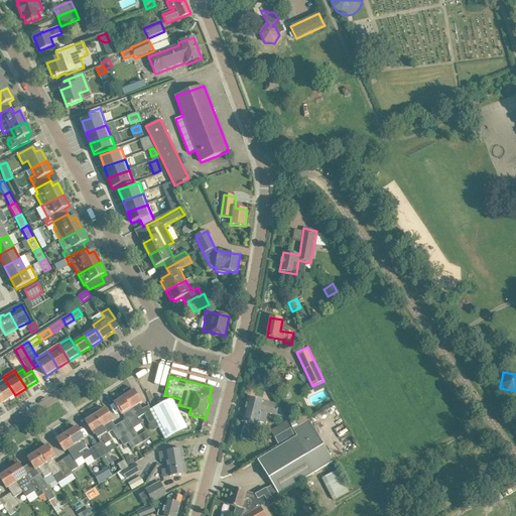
[(5,380),(0,383),(0,397),(3,403),(15,395),(5,380)]
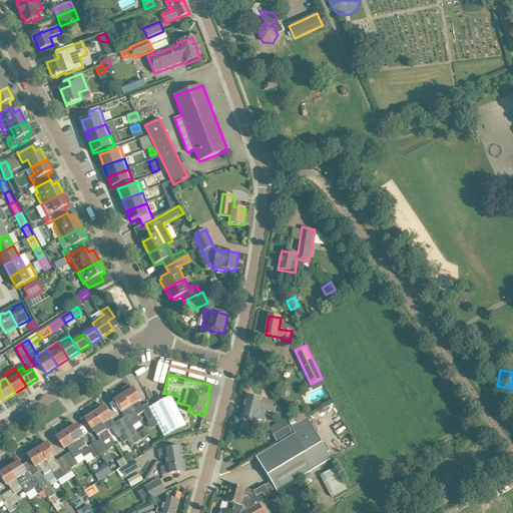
[(133,388),(123,395),(124,396),(136,416),(142,412),(147,421),(154,418),(149,408),(148,404),(141,407),(138,402),(141,400),(133,388)]
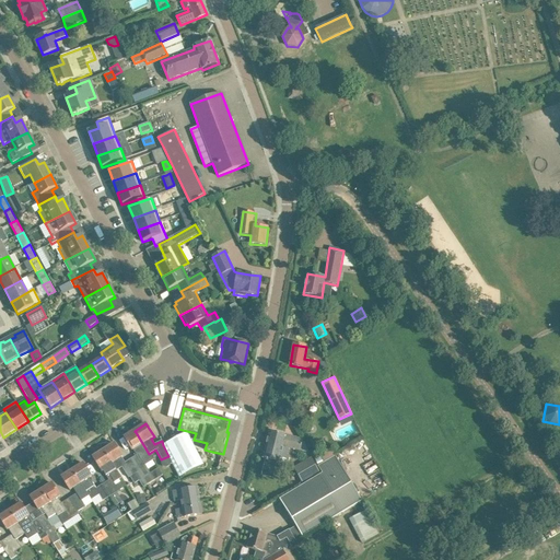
[(135,431),(124,438),(125,440),(129,446),(132,451),(136,455),(130,458),(147,485),(148,485),(154,480),(150,474),(144,465),(153,459),(149,454),(136,432),(135,431)]
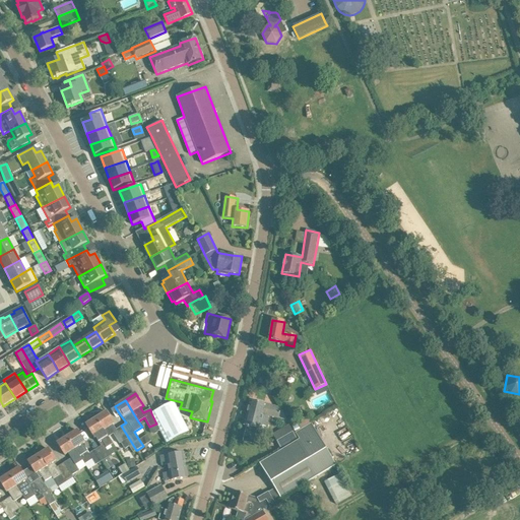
[(282,409),(260,403),(251,401),(244,426),(266,431),(270,416),(287,420),(283,411),(281,410),(282,409)]
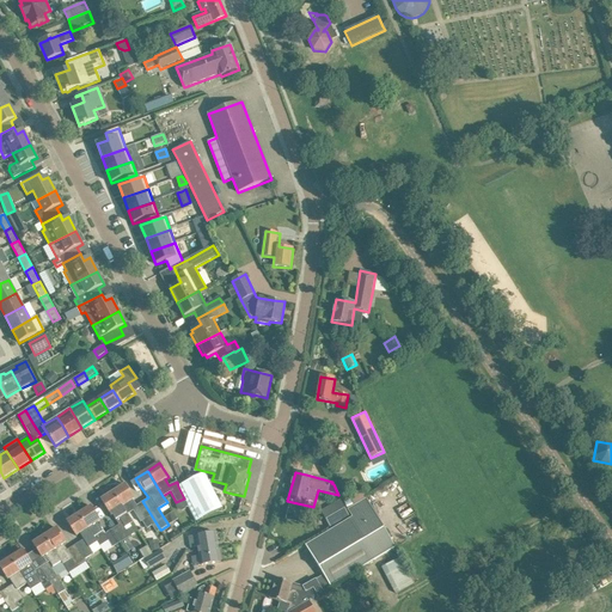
[(182,485),(178,487),(184,499),(195,521),(200,519),(221,508),(209,484),(204,473),(182,485)]
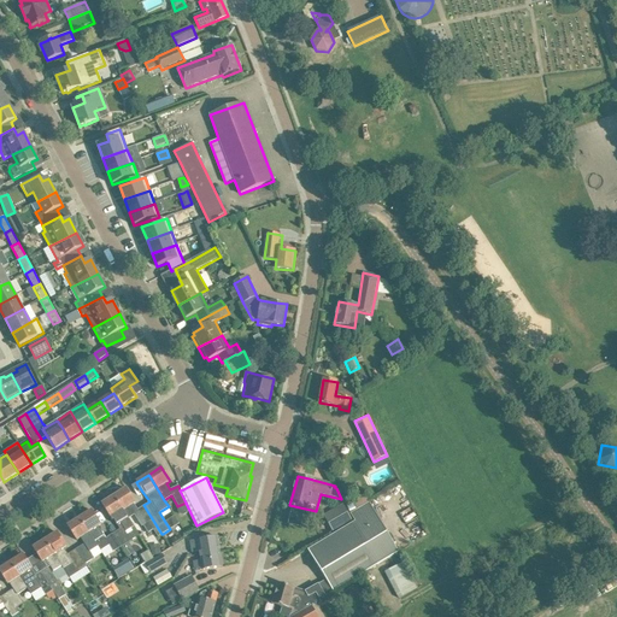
[(127,488),(113,497),(116,499),(128,518),(134,515),(141,526),(142,526),(147,533),(152,530),(157,536),(162,534),(144,505),(137,510),(134,504),(135,504),(133,499),(127,488)]
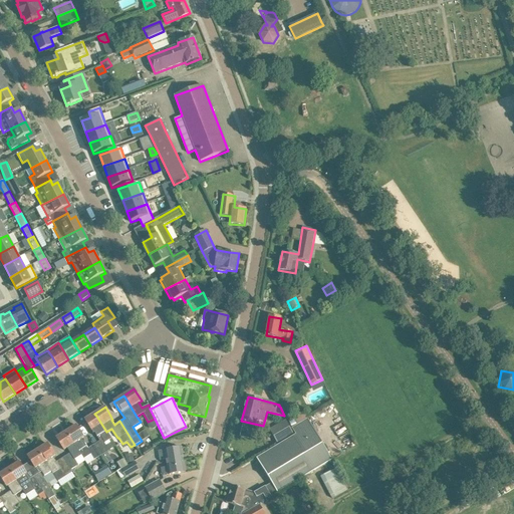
[(94,414),(84,420),(93,434),(94,433),(99,440),(94,444),(101,455),(106,463),(111,460),(106,452),(115,446),(106,432),(96,416),(94,414)]
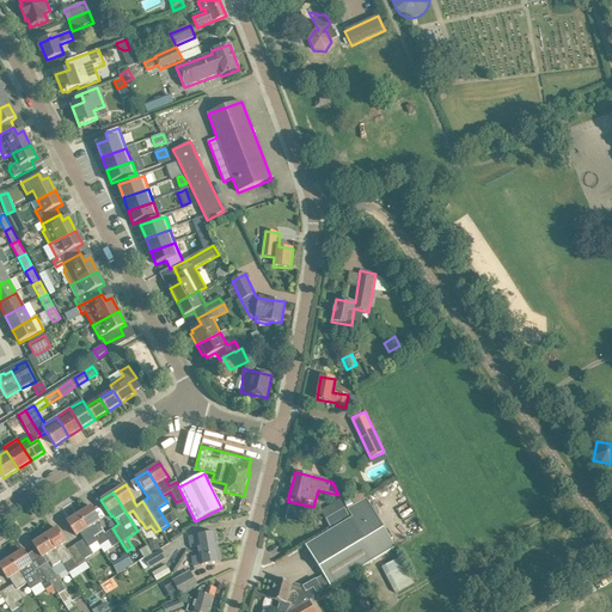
[(319,568),(331,587),(372,562),(396,548),(366,499),(348,509),(353,518),(306,546),(319,568)]
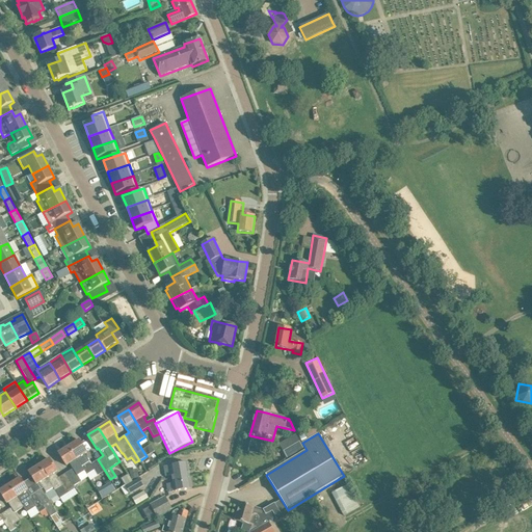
[(287,458),(303,450),(296,435),(280,445),(287,458)]
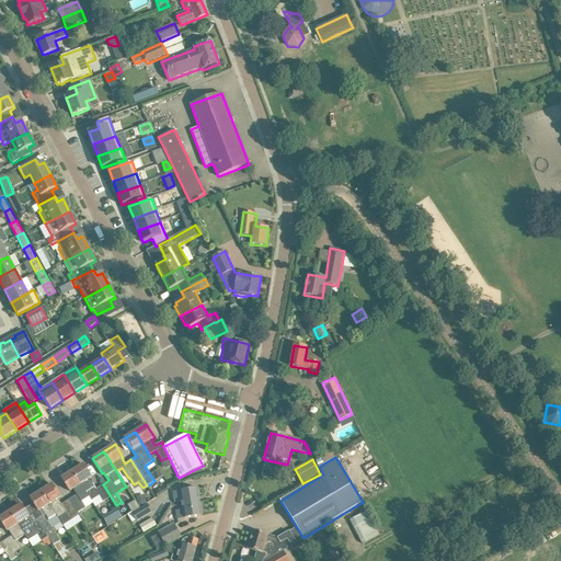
[(83,465),(72,471),(73,473),(89,496),(91,500),(99,495),(103,501),(111,496),(103,484),(95,489),(89,479),(92,478),(89,473),(83,465)]
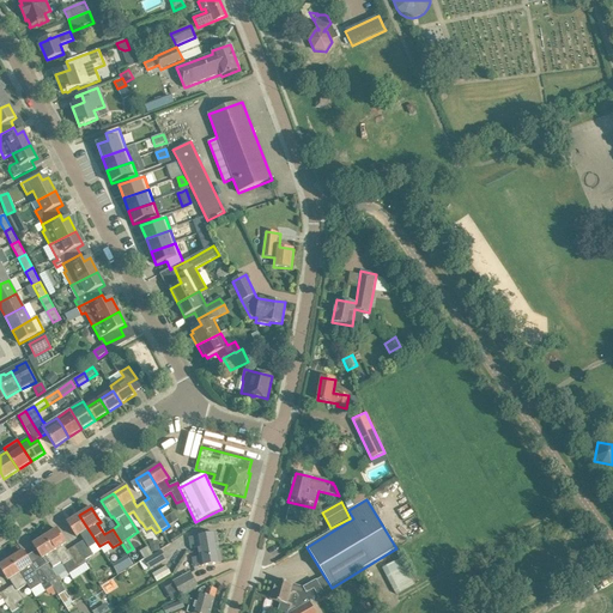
[(79,515),(67,522),(68,525),(73,533),(77,538),(80,535),(83,540),(74,545),(84,560),(93,554),(89,548),(97,542),(80,517),(79,515)]
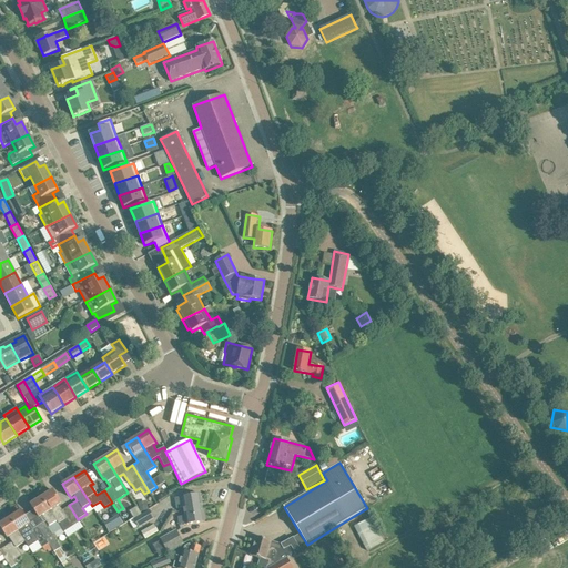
[(52,490),(41,497),(43,499),(57,520),(61,528),(63,531),(79,521),(78,519),(69,505),(59,511),(57,507),(61,504),(59,499),(52,490)]
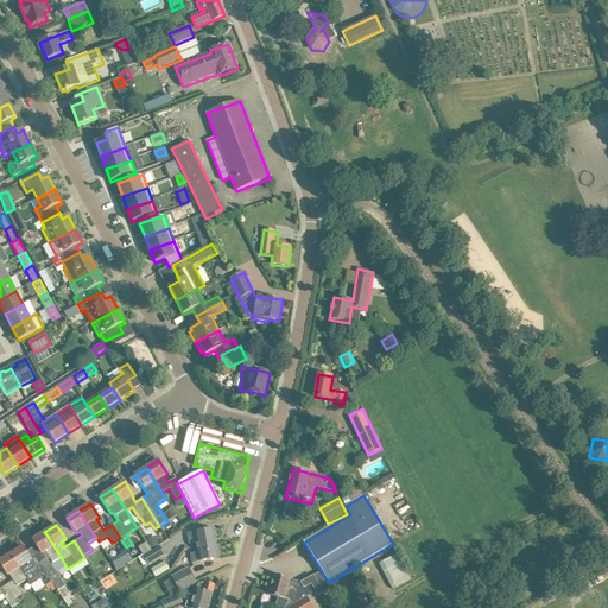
[(27,527),(20,530),(25,540),(32,538),(27,527)]
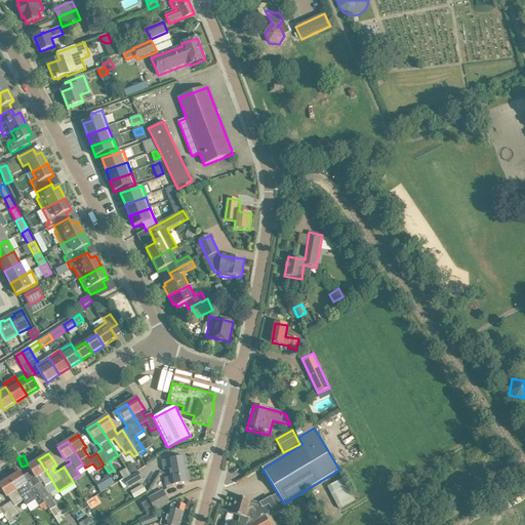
[(185,457),(162,460),(164,471),(170,470),(170,473),(187,470),(185,457)]
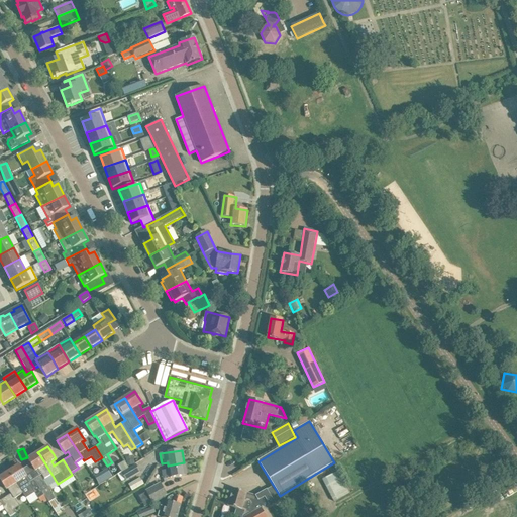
[(37,452),(27,459),(29,461),(31,464),(33,468),(35,471),(35,472),(37,471),(39,475),(47,487),(56,481),(52,474),(39,454),(37,452)]
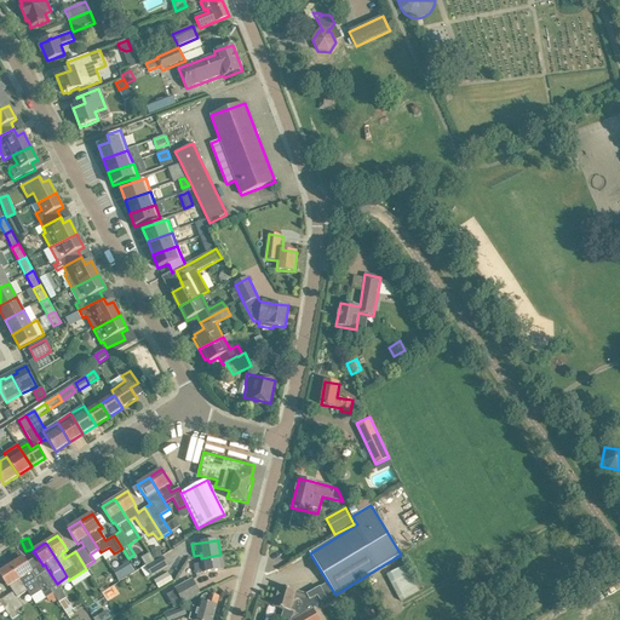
[(150,575),(168,566),(162,555),(144,566),(150,575)]
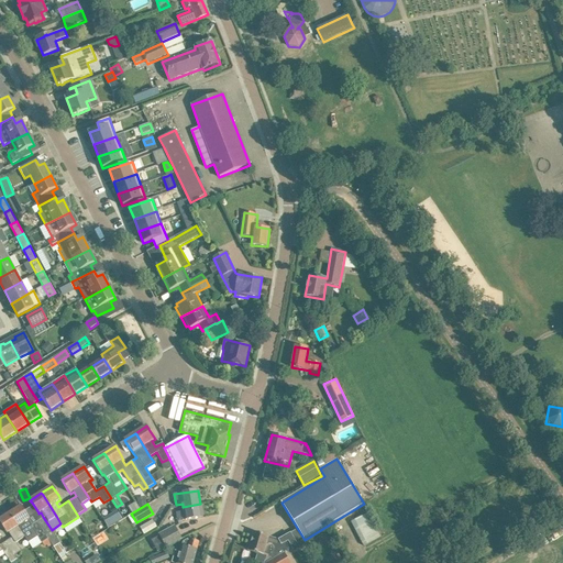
[(183,507),(184,511),(177,512),(178,521),(202,518),(200,504),(183,507)]
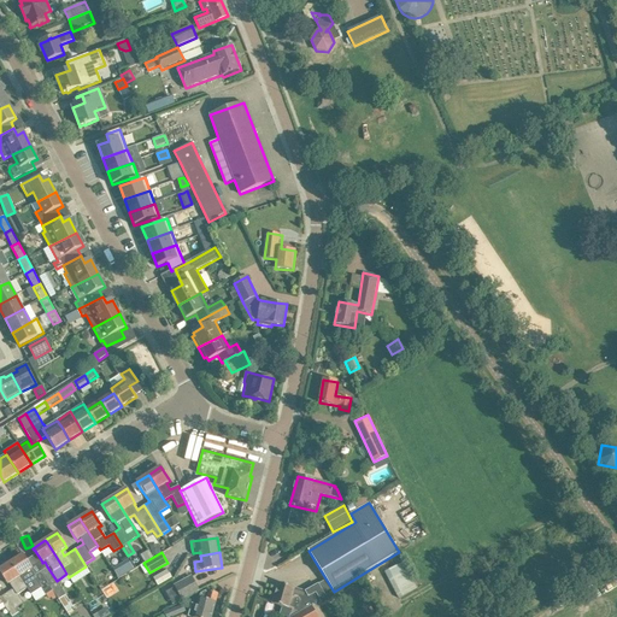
[(23,554),(11,563),(12,564),(25,586),(27,588),(31,594),(41,588),(42,591),(46,595),(48,600),(53,597),(54,599),(57,598),(50,586),(40,570),(37,565),(31,569),(29,564),(27,560),(23,554)]
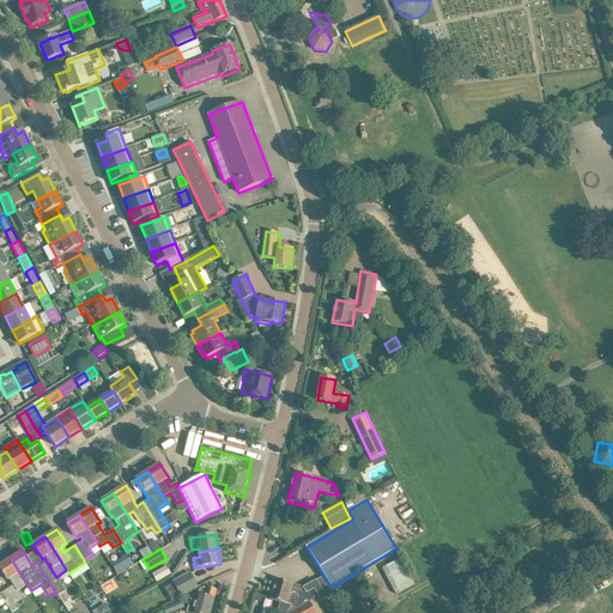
[(127,557),(113,565),(117,575),(133,566),(127,557)]
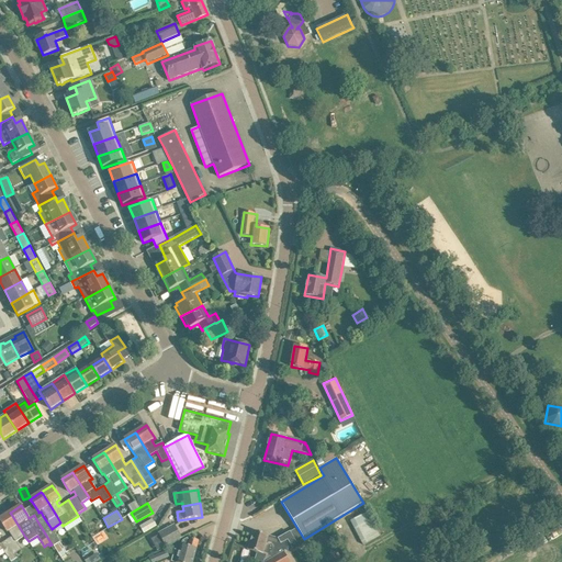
[(38,512),(34,515),(36,519),(45,534),(52,544),(53,546),(57,543),(58,542),(59,541),(52,529),(43,516),(41,512),(38,513),(38,512)]
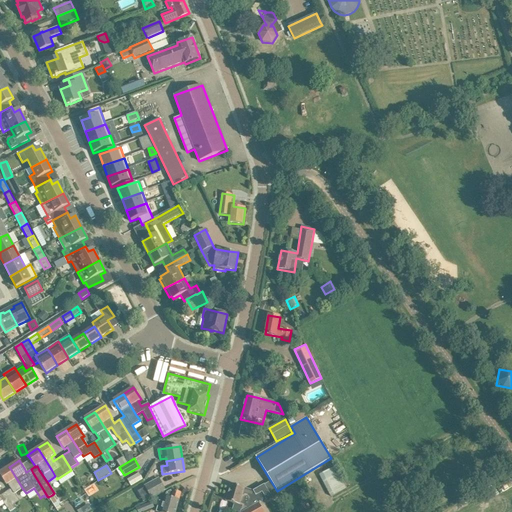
[(330,496),(346,489),(335,466),(319,474),(330,496)]
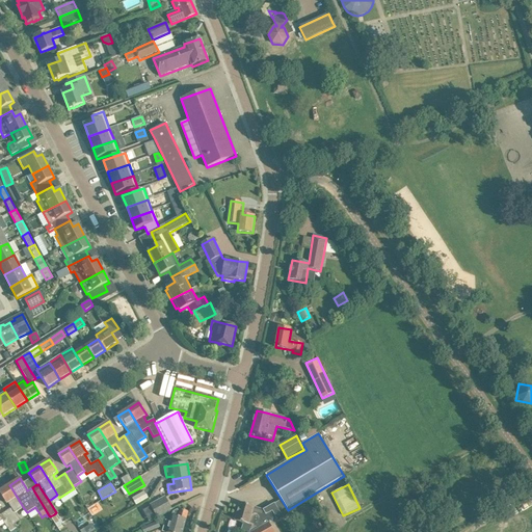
[(9,485),(0,490),(0,493),(0,494),(4,500),(7,504),(8,503),(10,507),(5,511),(14,524),(20,520),(15,512),(23,507),(22,505),(10,486),(9,485)]
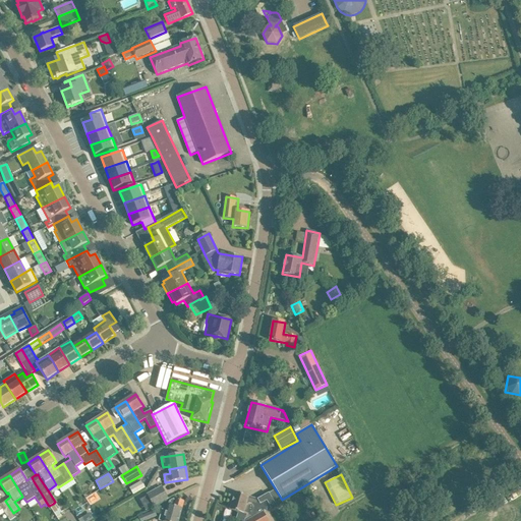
[(133,495),(146,487),(140,480),(129,487),(133,495)]
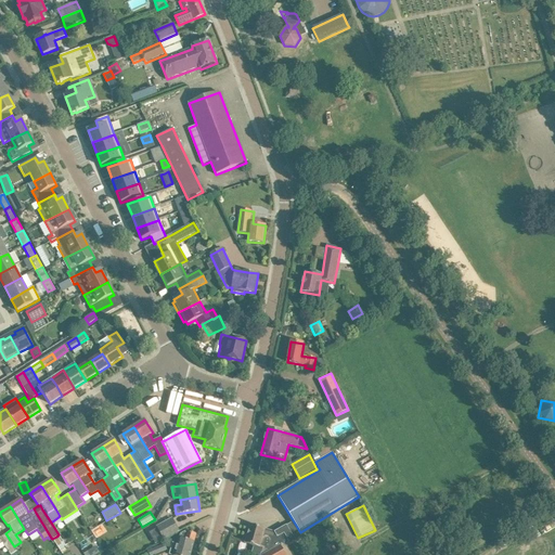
[(163,538),(179,530),(172,517),(156,525),(163,538)]
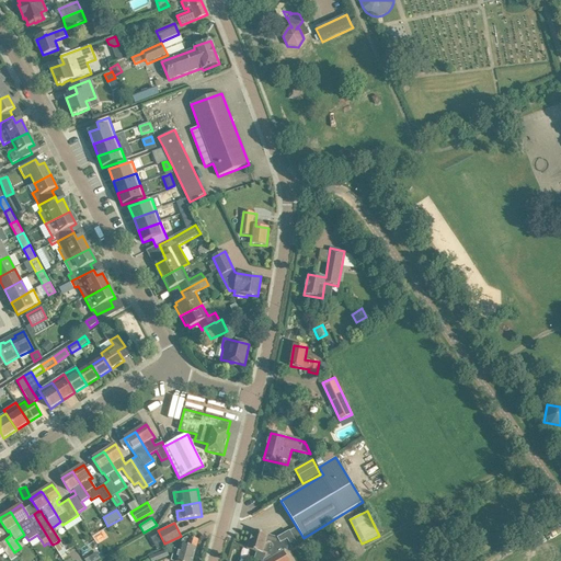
[(268,535),(253,530),(248,549),(259,552),(266,556),(267,553),(273,556),(282,550),(292,545),(288,538),(278,544),(276,544),(271,542),(266,541),(268,535)]
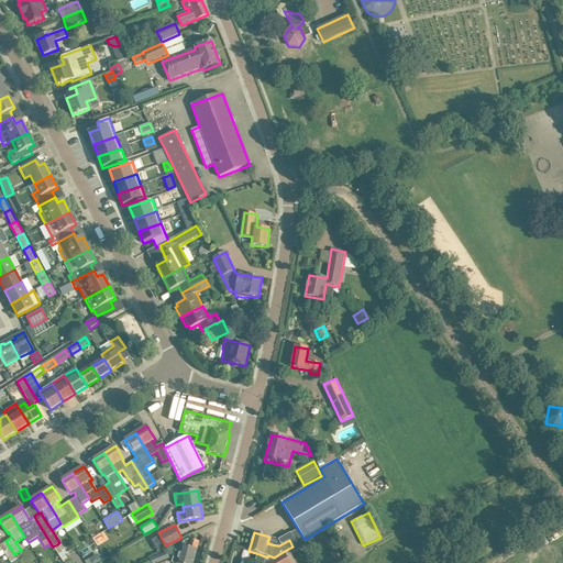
[(175,551),(172,562),(174,562),(192,562),(199,542),(190,539),(188,548),(181,545),(180,552),(175,551)]
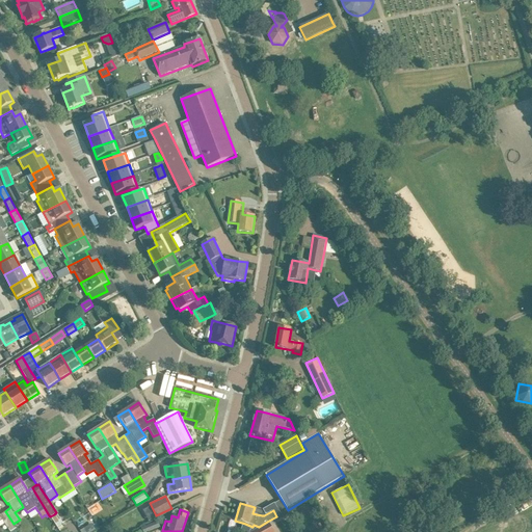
[(0,522),(2,521),(9,531),(16,528),(14,524),(5,511),(0,513),(0,522)]
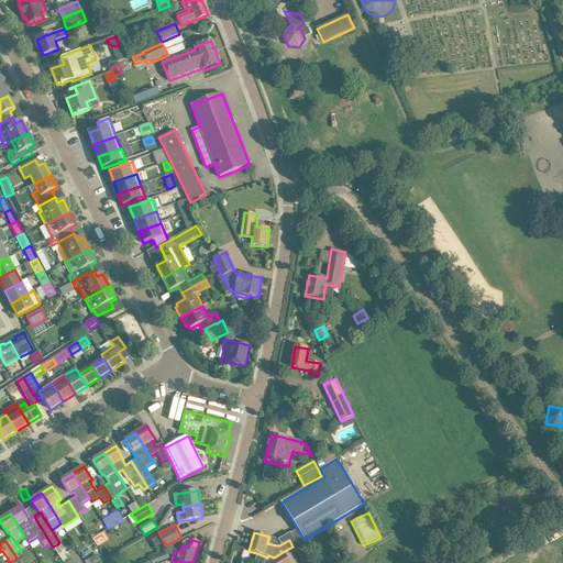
[(57,544),(53,547),(61,559),(65,555),(57,544)]
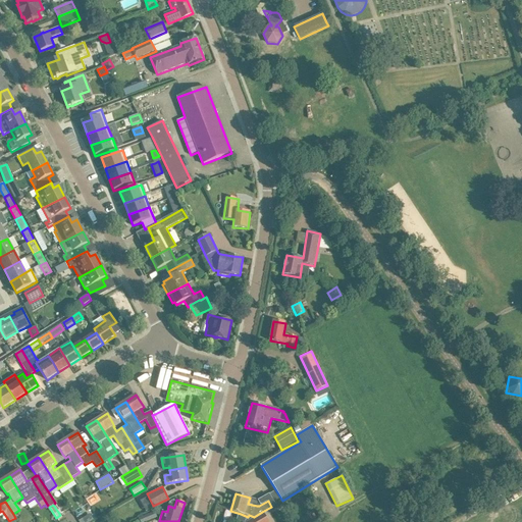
[(140,521),(144,521),(157,517),(154,511),(138,517),(140,521)]
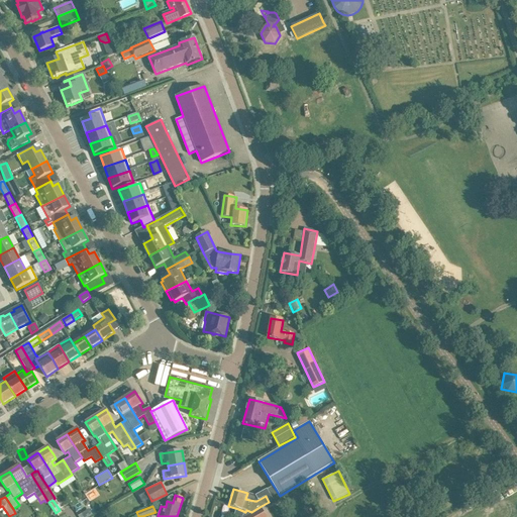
[(266,516),(262,508),(244,516),(263,516),(265,516),(266,516)]
